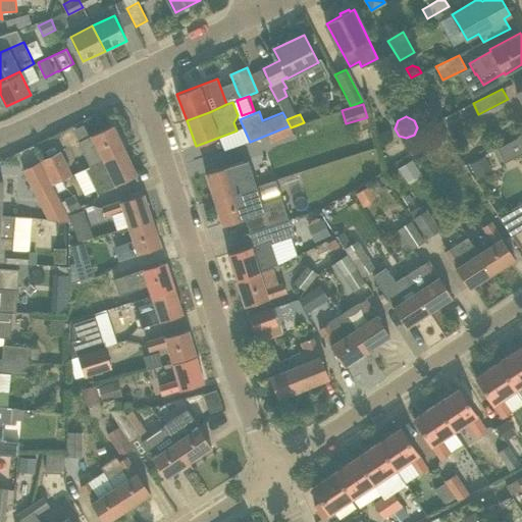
[(438,129),(432,119),(423,125),(429,135),(438,129)]
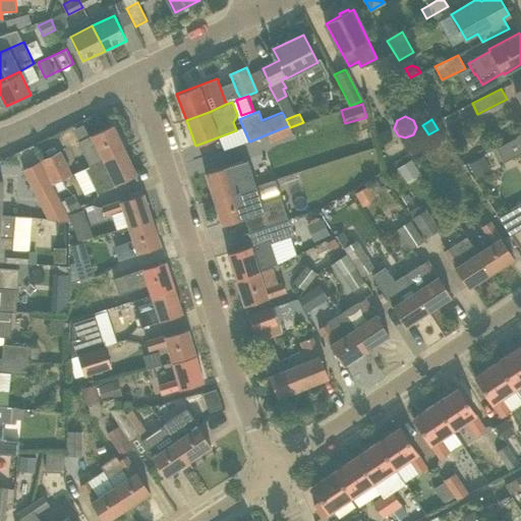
[(113,124),(90,135),(77,141),(89,165),(84,167),(84,168),(125,149),(113,124)]
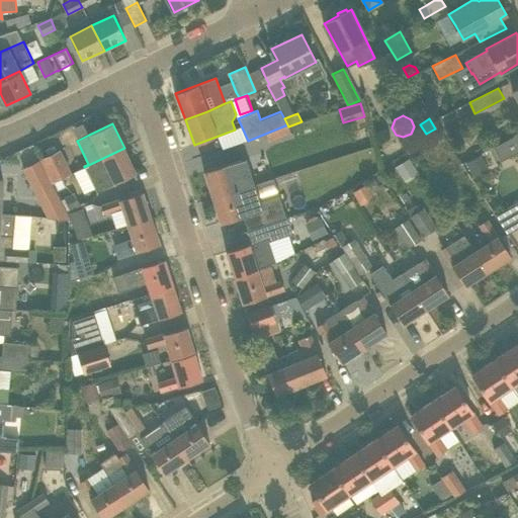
[(501,161),(517,152),(517,135),(494,148),(501,161)]
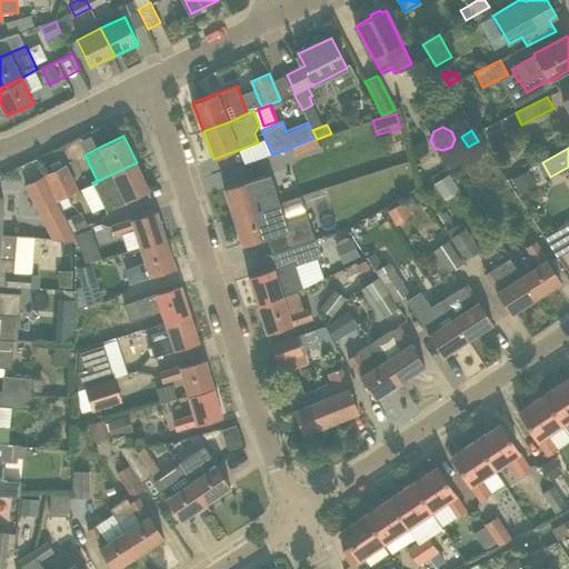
[(106,210),(150,190),(137,162),(92,183),(92,182),(81,189),(92,212),(103,206),(106,210)]
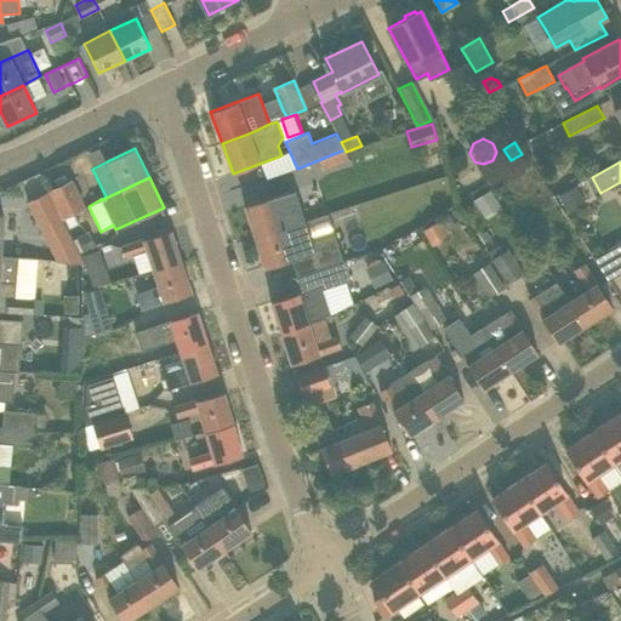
[(52,191),(66,217),(83,209),(70,182),(52,191)]
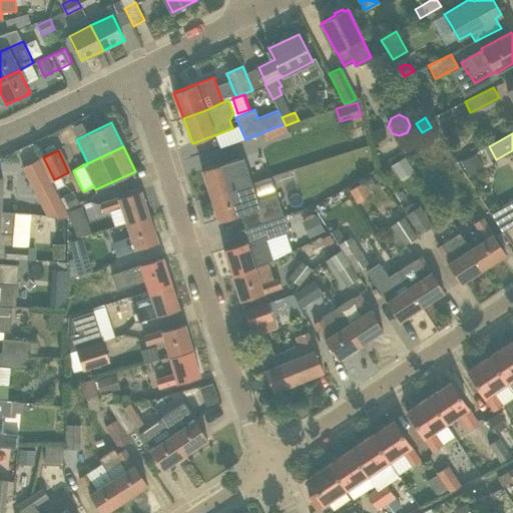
[(476,152),(461,160),(470,175),(484,167),(476,152)]
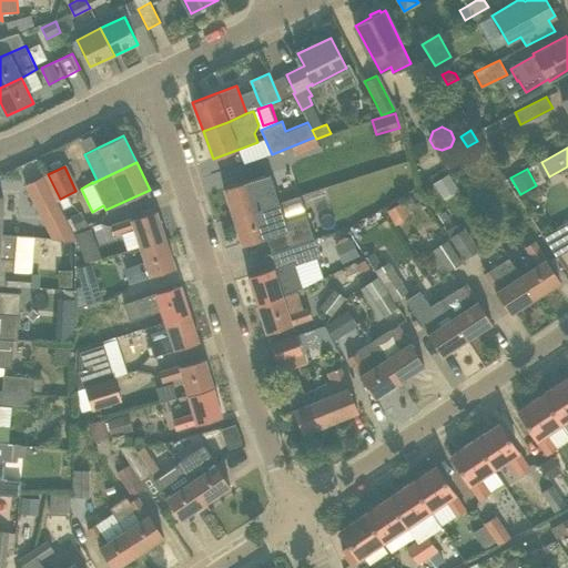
[(233,216),(279,202),(270,173),(224,189),(233,216)]
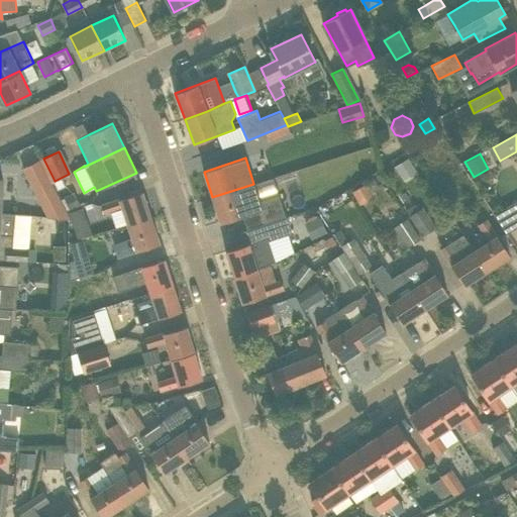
[(408,158),(395,166),(404,180),(417,172),(408,158)]
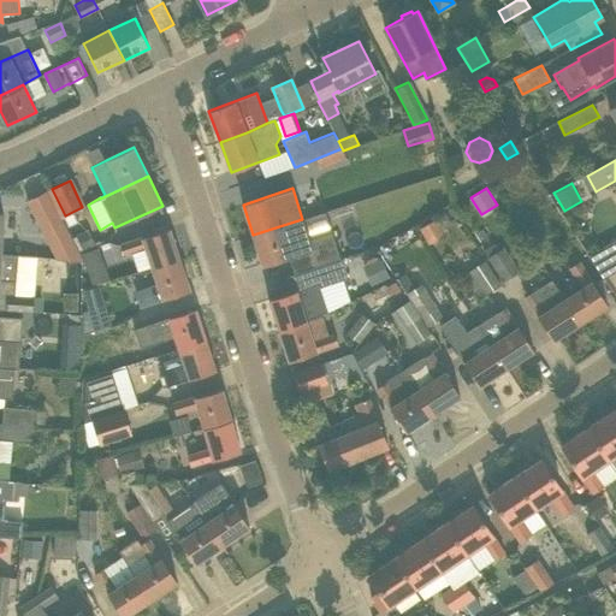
[(64,223),(48,190),(27,201),(42,232),(64,223)]
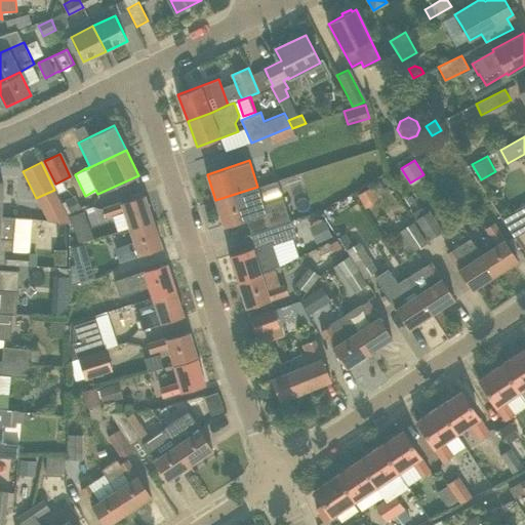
[(257,187),(215,200),(224,227),(247,218),(251,233),(290,220),(283,198),(264,204),(257,187)]
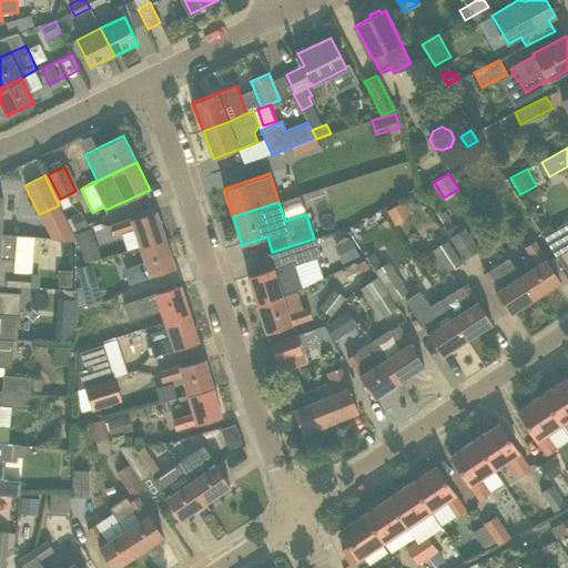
[(395,225),(411,216),(403,202),(387,211),(395,225)]
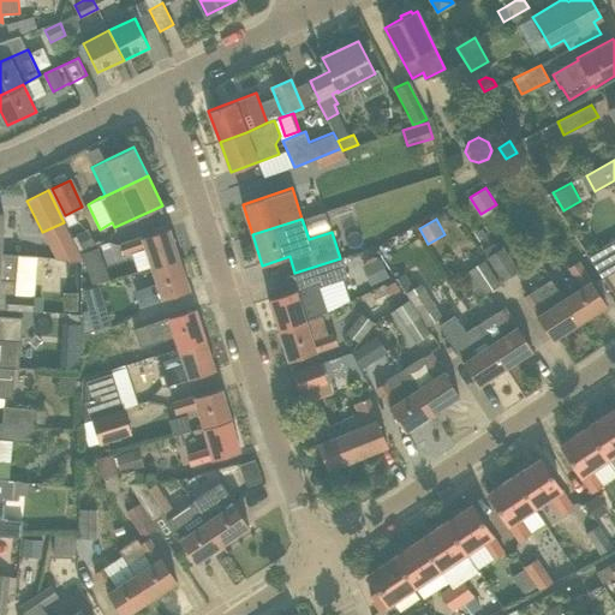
[(179,258),(169,227),(119,244),(124,255),(130,252),(137,272),(151,268),(179,258)]
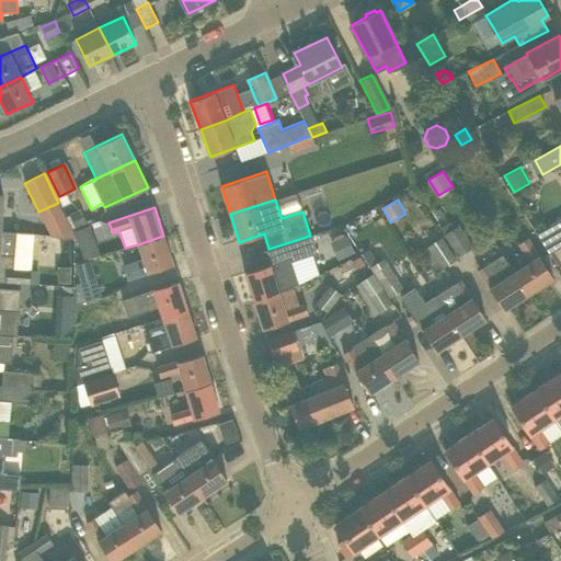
[(81,208),(69,214),(76,228),(87,222),(81,208)]
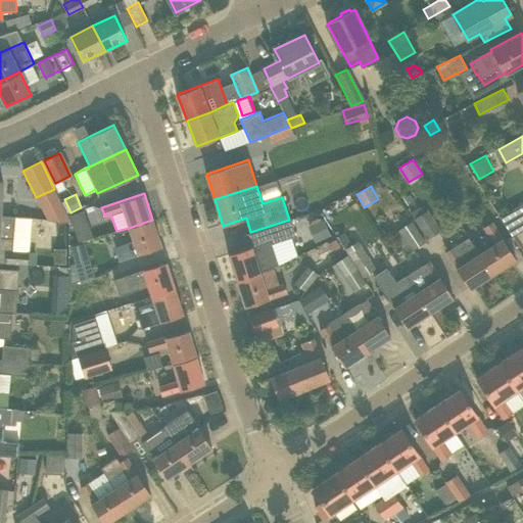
[(70,223),(61,202),(43,211),(47,220),(70,223)]
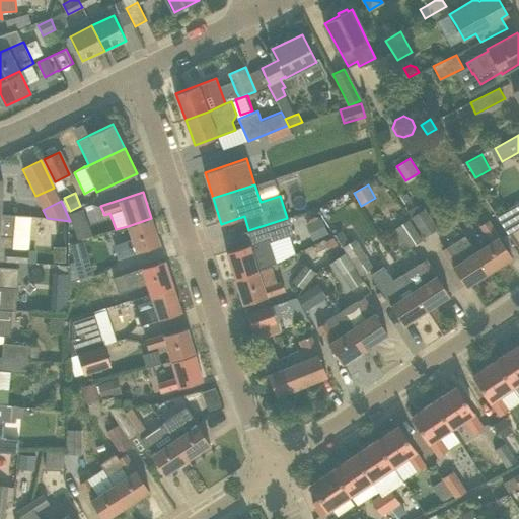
[(496,214),(508,234),(518,228),(518,202),(508,209),(496,214)]
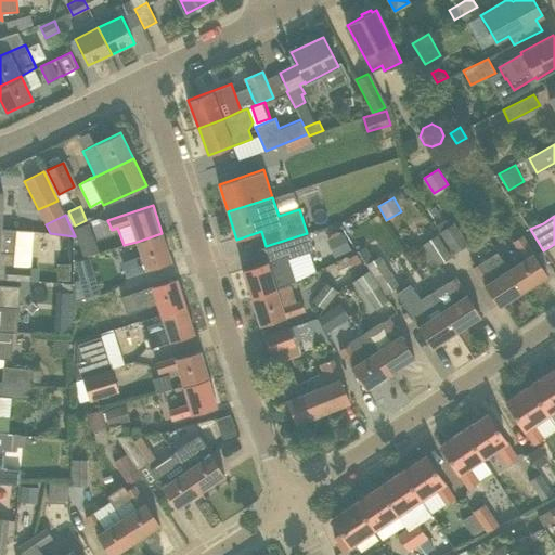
[(454,255),(468,245),(453,222),(451,224),(447,218),(435,224),(454,255)]
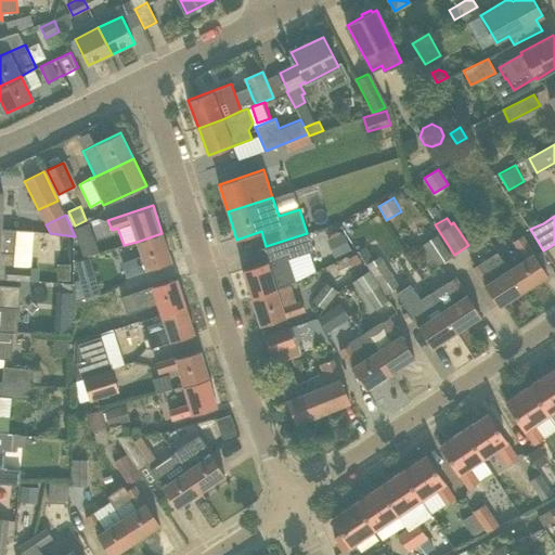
[(88,224),(75,229),(78,240),(91,234),(88,224)]
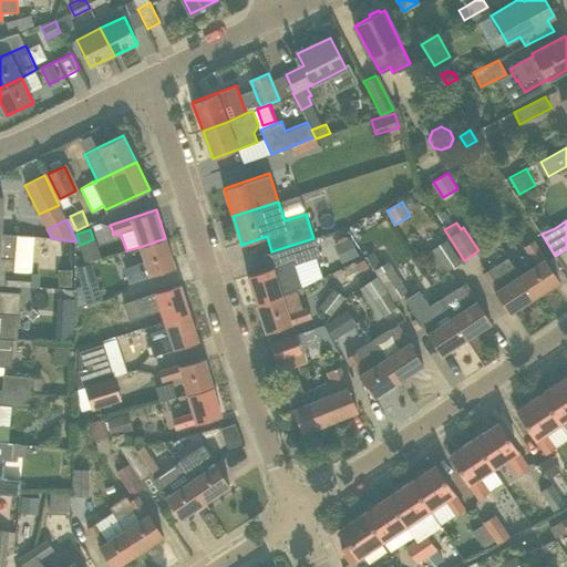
[(13,272),(17,234),(1,233),(0,233),(0,270),(7,271),(6,285),(31,287),(32,274),(13,272)]
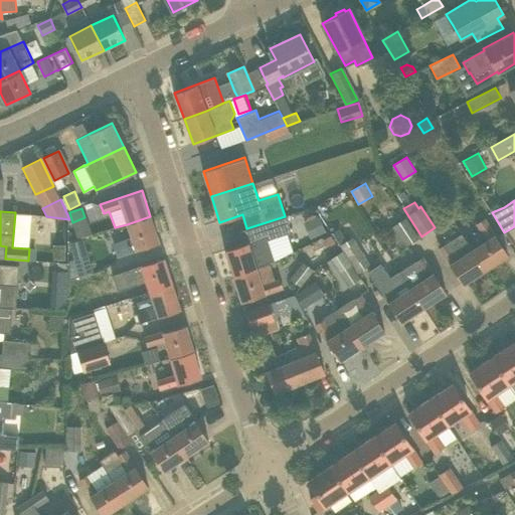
[(397,222),(392,226),(405,246),(419,237),(405,217),(404,217),(402,213),(394,218),(397,222)]
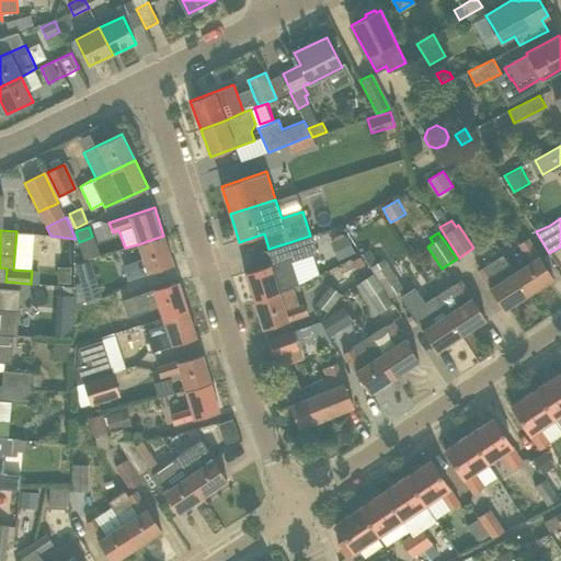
[(354,252),(346,235),(340,238),(330,242),(339,260),(354,252)]
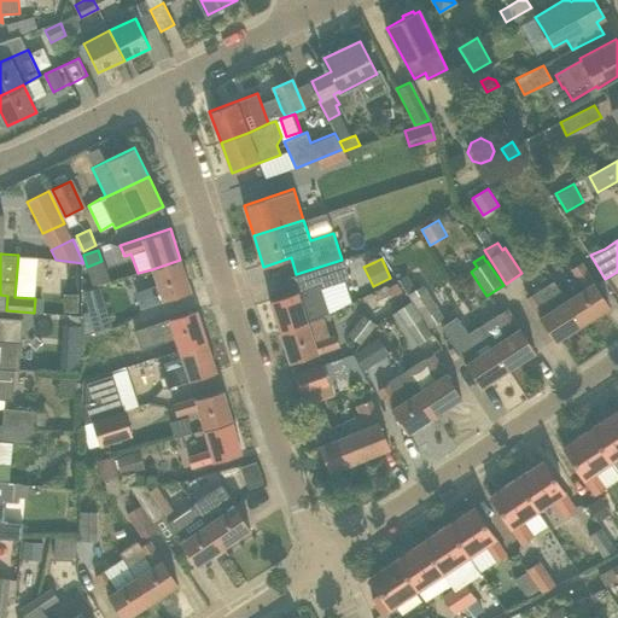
[(140,308),(191,291),(180,260),(152,269),(159,289),(136,297),(140,308)]
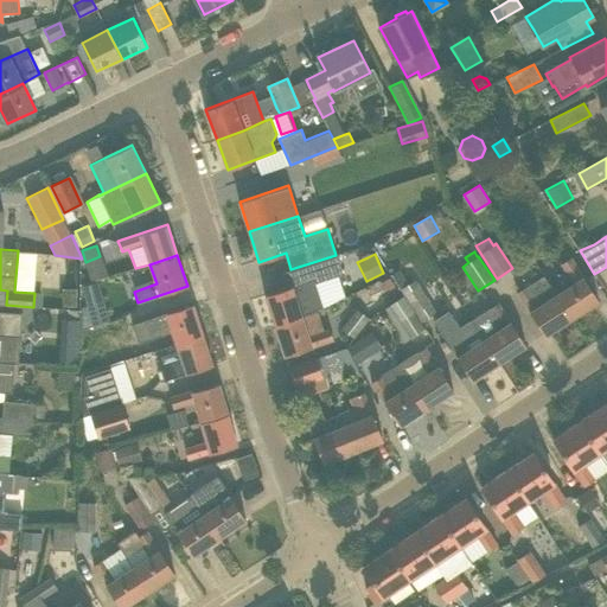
[(302,317),(301,314),(325,307),(319,289),(318,291),(315,283),(343,275),(336,255),(282,273),(287,287),(266,294),(275,325),(302,317)]
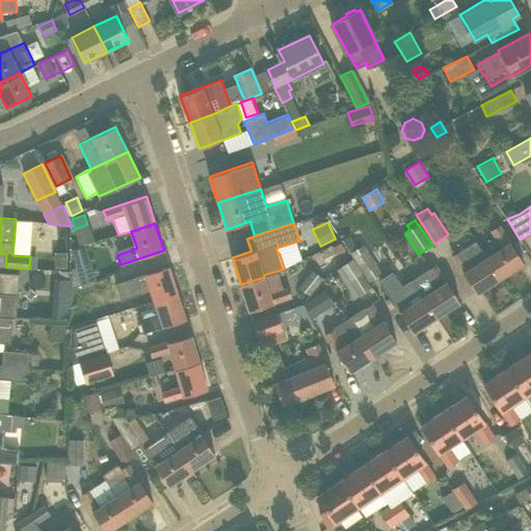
[(500,278),(524,262),(500,225),(492,231),(502,247),(486,257),(500,278)]
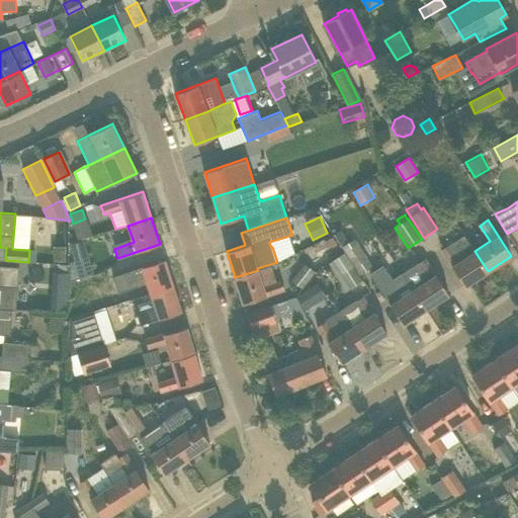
[(334,234),(341,246),(348,242),(341,230),(334,234)]
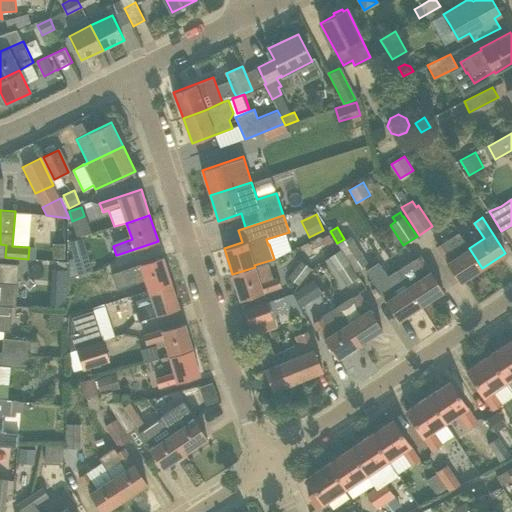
[(334,241),(329,233),(321,238),(324,243),(329,244),(334,241)]
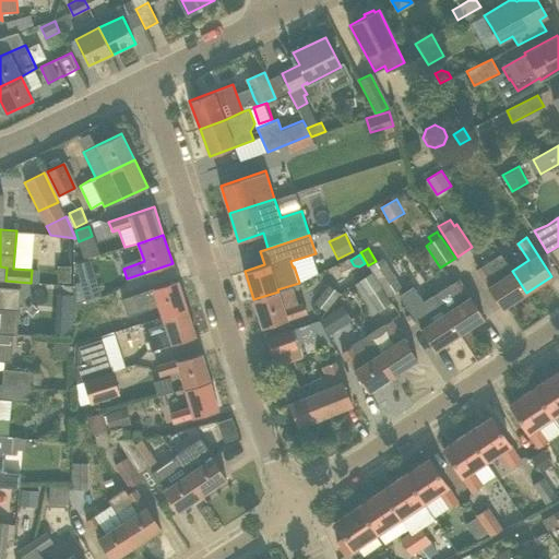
[(96,280),(91,259),(75,263),(81,284),(96,280)]
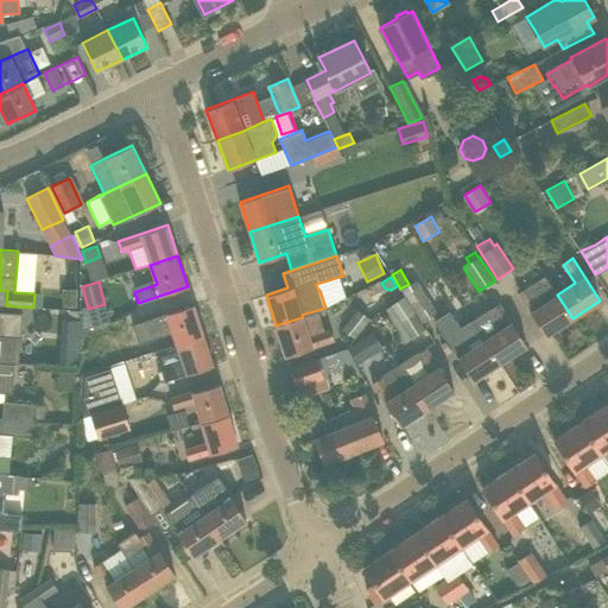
[(425,327),(439,317),(416,282),(401,291),(404,295),(425,327)]
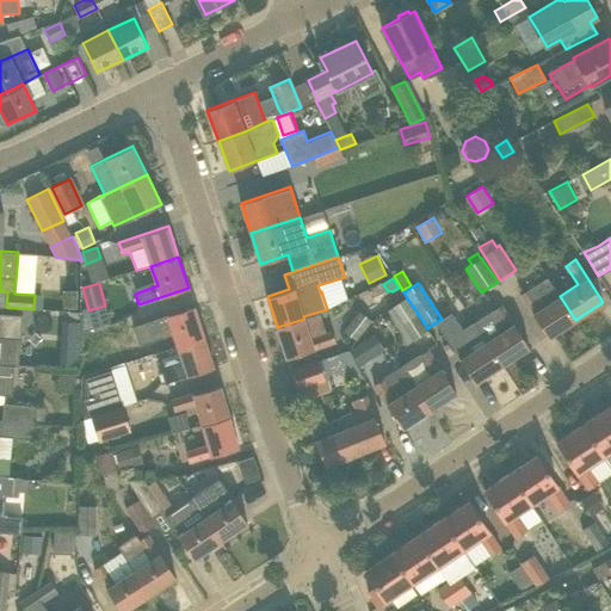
[(520,295),(549,338),(575,320),(560,296),(542,308),(530,289),(520,295)]
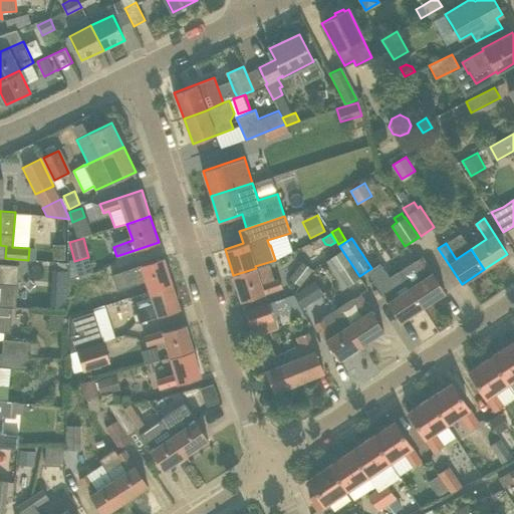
[(328,257),(346,284),(359,276),(341,249),(328,257)]
